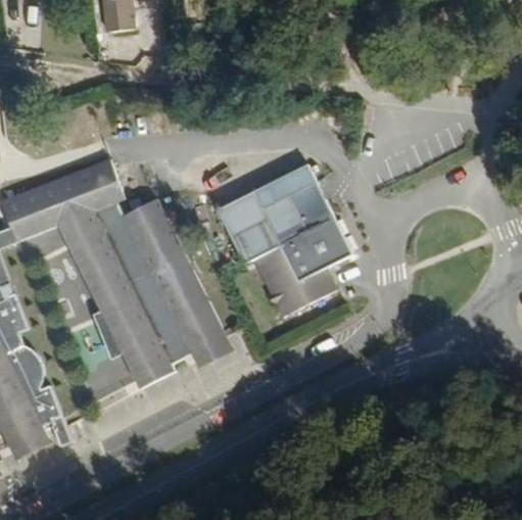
[(147,53),(141,0),(113,0),(121,56),(147,53)]
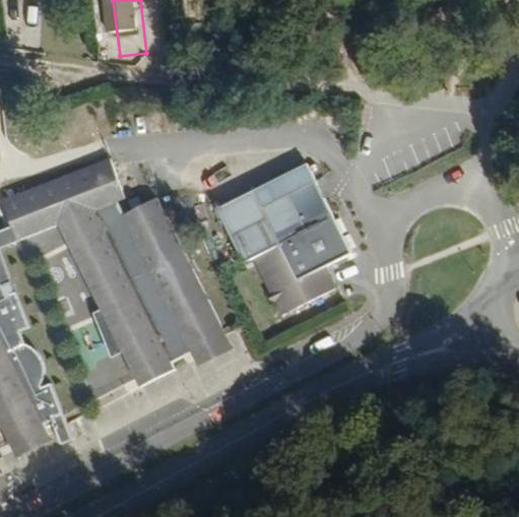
[(0,204),(0,205),(10,233),(14,244),(54,227),(103,316),(137,299),(153,326),(119,345),(138,381),(141,388),(175,370),(173,362),(184,356),(182,351),(223,328),(153,200),(120,216),(113,204),(108,195),(119,189),(106,159),(0,204)]
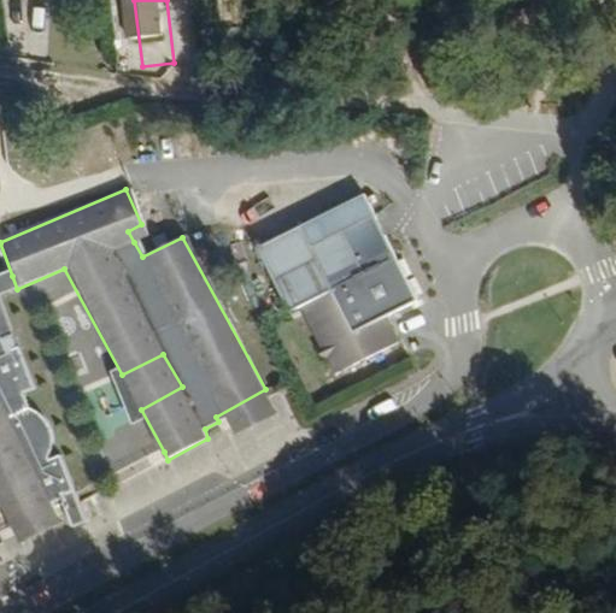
[(357,193),(295,225),(308,246),(368,213),(357,193)]
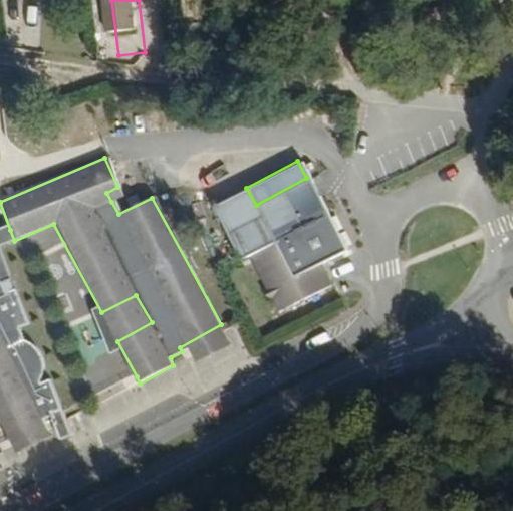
[(256,205),(246,188),(212,207),(241,260),(249,256),(279,310),(332,283),(321,261),(344,248),(306,178),(256,205)]
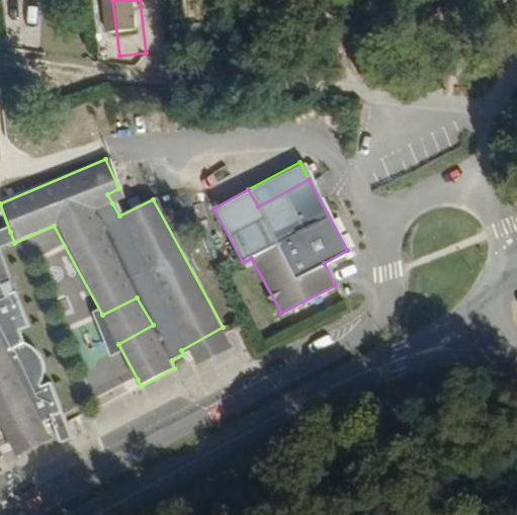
[(122,197),(118,188),(107,194),(112,203),(122,197)]
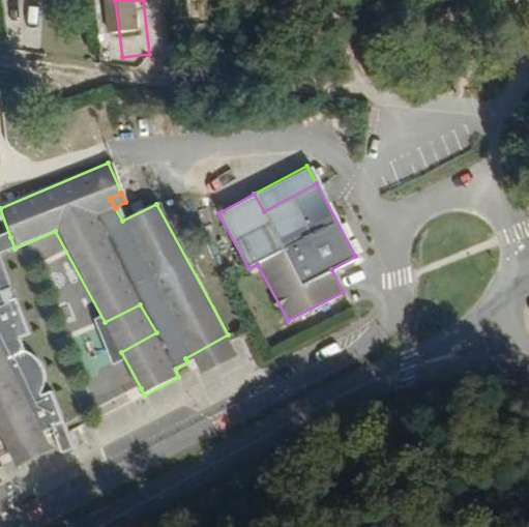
[(0,254),(15,249),(10,237),(0,240),(0,254)]
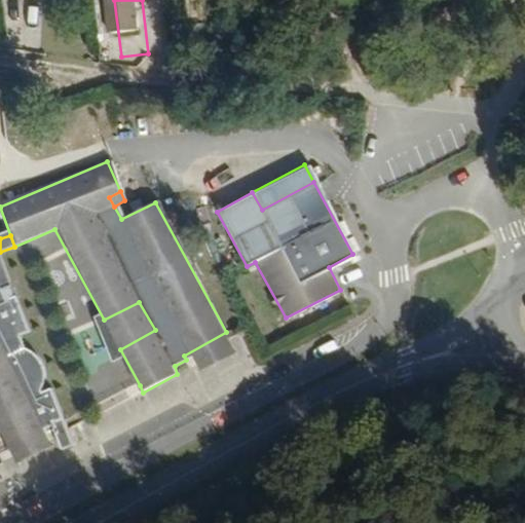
[(0,380),(8,377),(13,386),(3,390),(5,397),(0,399),(0,426),(13,450),(19,461),(52,444),(46,432),(54,428),(64,451),(74,446),(66,425),(50,387),(39,393),(33,383),(38,375),(37,367),(34,361),(30,357),(21,351),(15,336),(27,331),(13,297),(0,302),(0,301),(0,291),(10,288),(0,264),(0,380)]
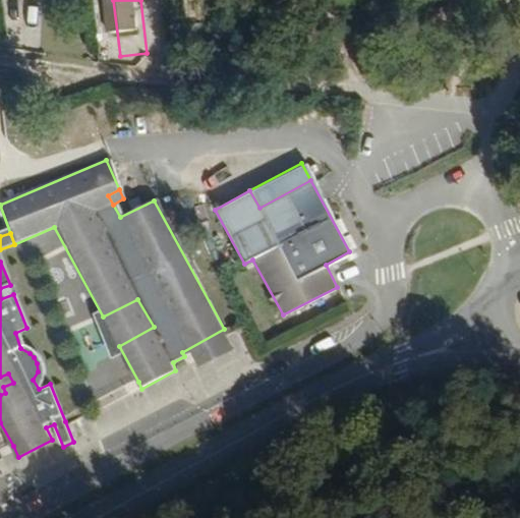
[(137,299),(103,317),(119,346),(154,327),(137,299)]
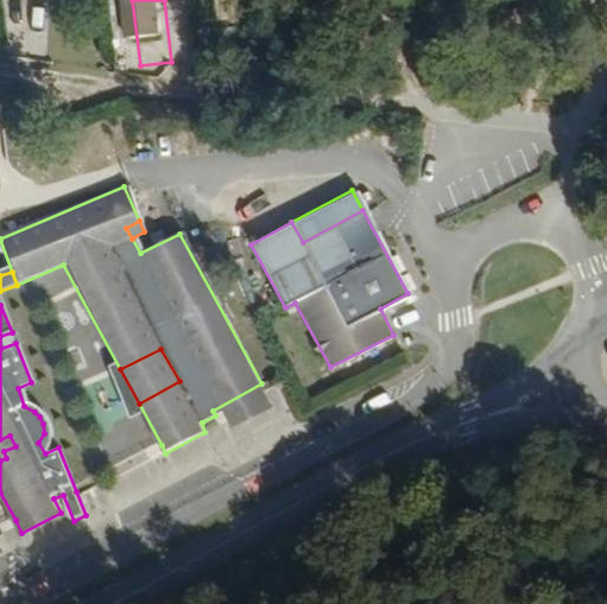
[(274,407),(261,383),(213,411),(215,415),(228,408),(239,427),(274,407)]
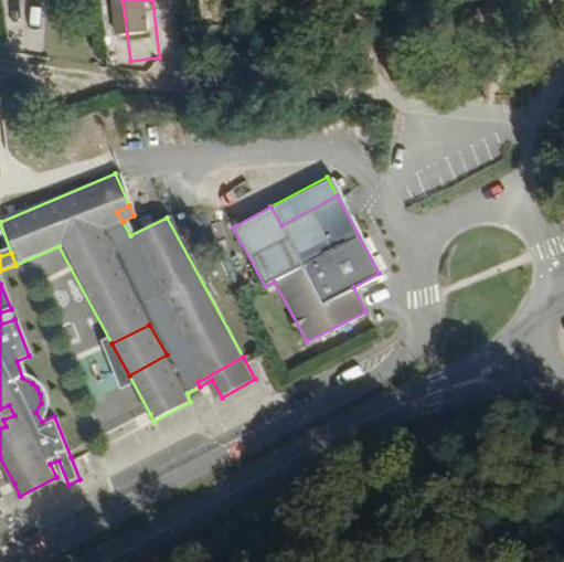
[(9,405),(0,409),(0,428),(6,426),(3,420),(14,415),(9,405)]
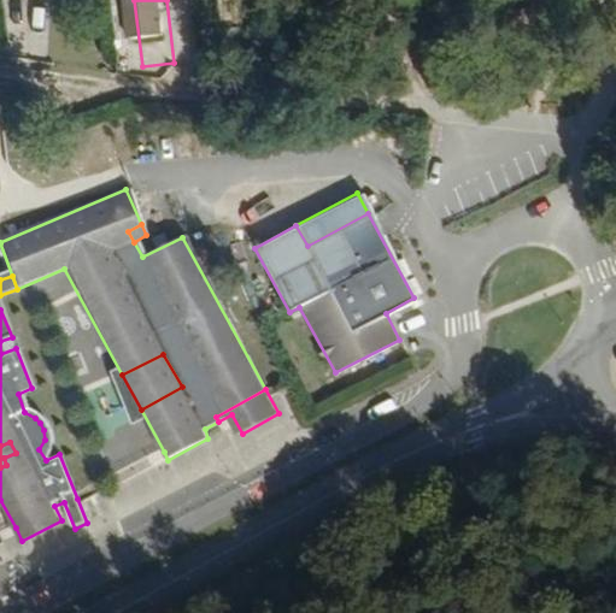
[(65,528),(62,520),(22,541),(27,549),(65,528)]
